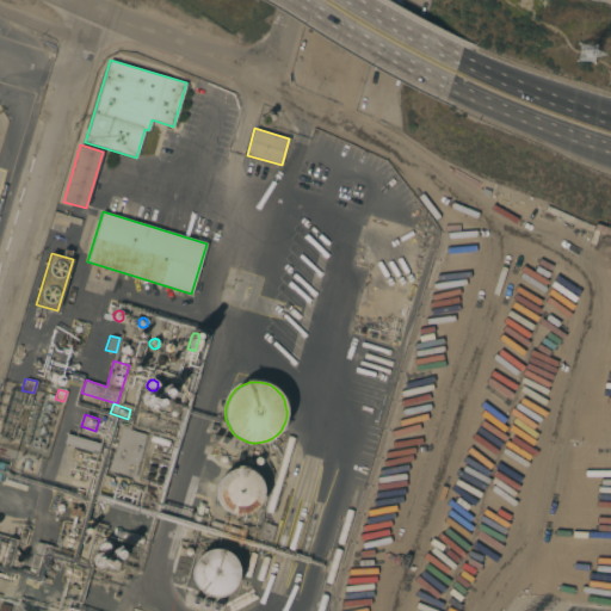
[(121,427),(147,434),(134,477),(107,469),(121,427)]
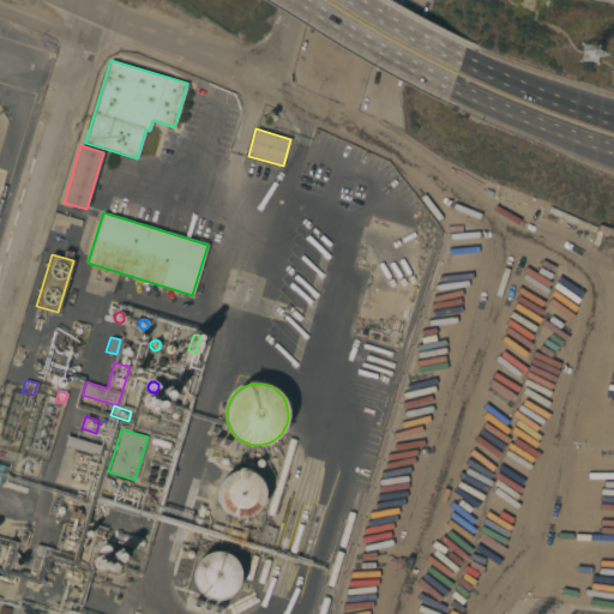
[(100,446),(96,456),(64,446),(67,435),(100,446)]
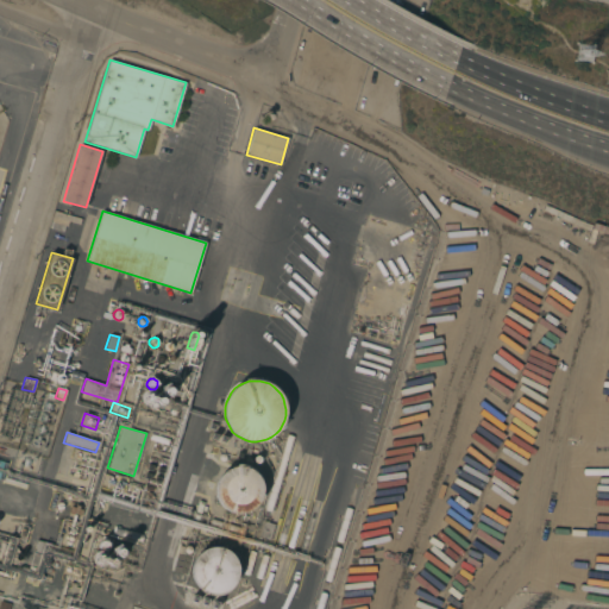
[(169,439),(167,446),(171,447),(169,452),(152,446),(154,441),(148,440),(151,433),(169,439)]
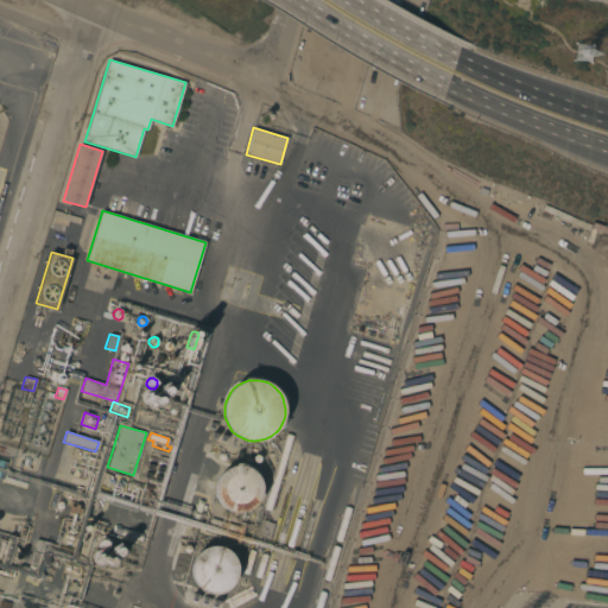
[(285,434),(293,436),(271,511),(263,510),(285,434)]
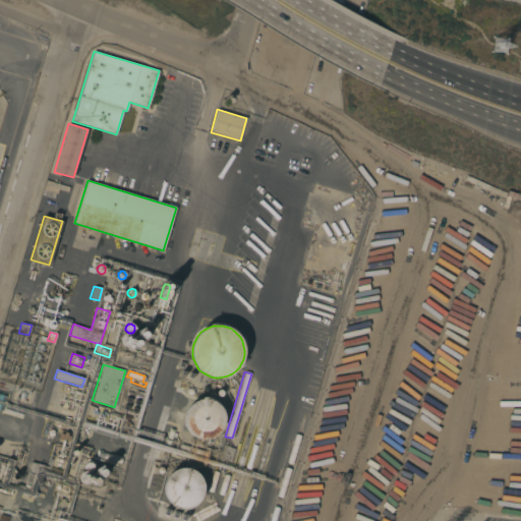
[(213,436),(210,438),(207,439),(203,440),(199,440),(196,439),(192,438),(189,436),(187,433),(185,430),(183,427),(182,424),(181,420),(181,417),(182,413),(183,410),(185,407),(187,405),(190,402),(193,401),(196,400),(200,399),(204,399),(207,400),(211,401),(214,403),(216,405),(218,408),(220,411),(221,414),(222,417),(222,421),(221,424),(220,427),(218,430),(216,433),(213,436)]
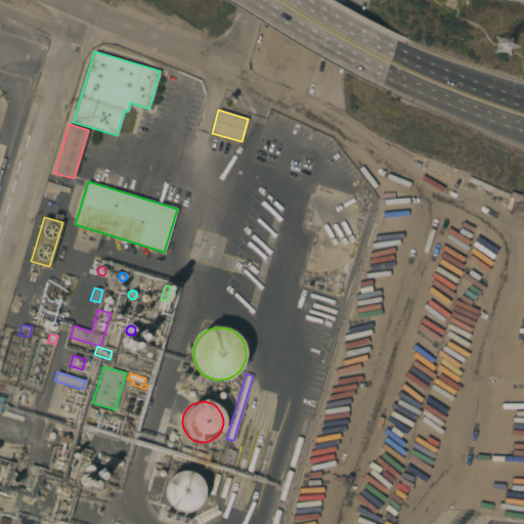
[(110,411),(106,424),(85,418),(88,407),(97,410),(98,407),(110,411)]
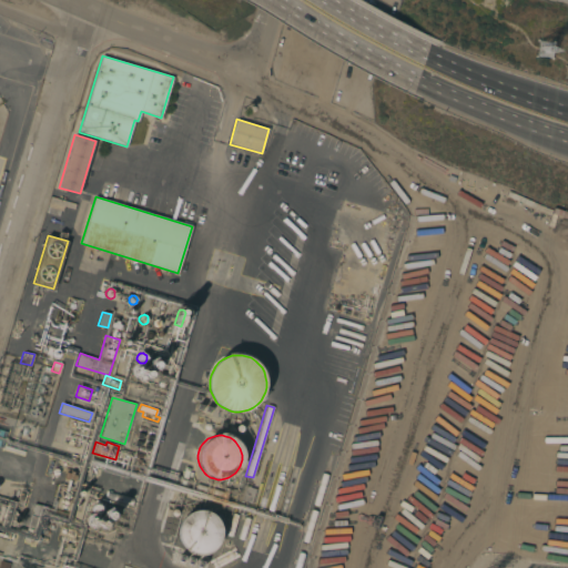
[(184,467),(191,468),(190,472),(193,473),(192,477),(188,476),(185,485),(180,484),(184,467)]
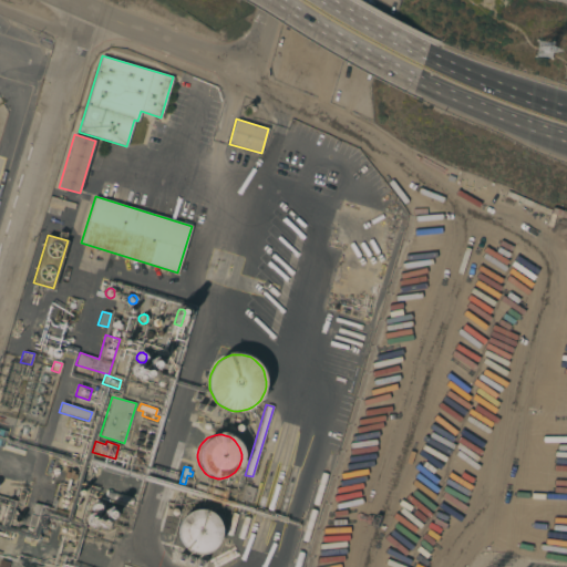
[(227,492),(225,498),(194,490),(196,483),(227,492)]
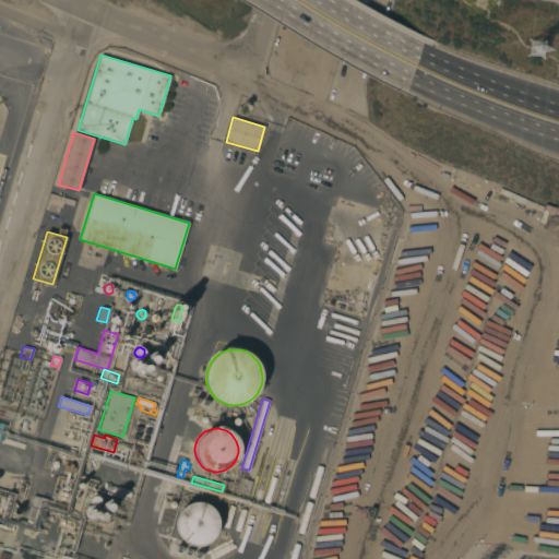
[(247,496),(235,492),(239,477),(251,482),(247,496)]
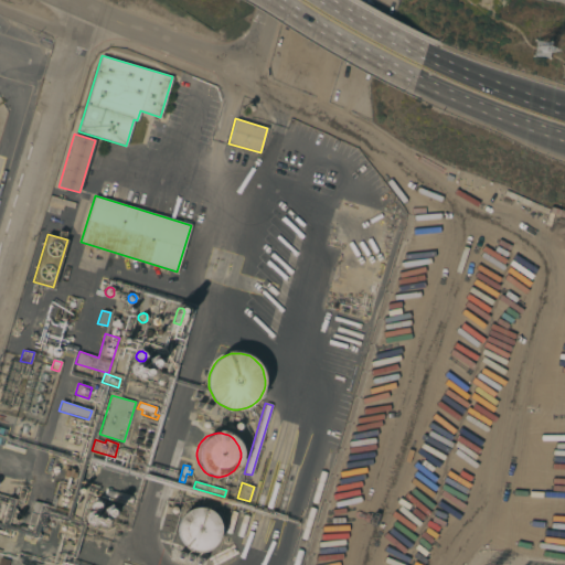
[(34,501),(54,507),(61,483),(77,488),(67,523),(43,516),(36,540),(24,536),(34,501)]
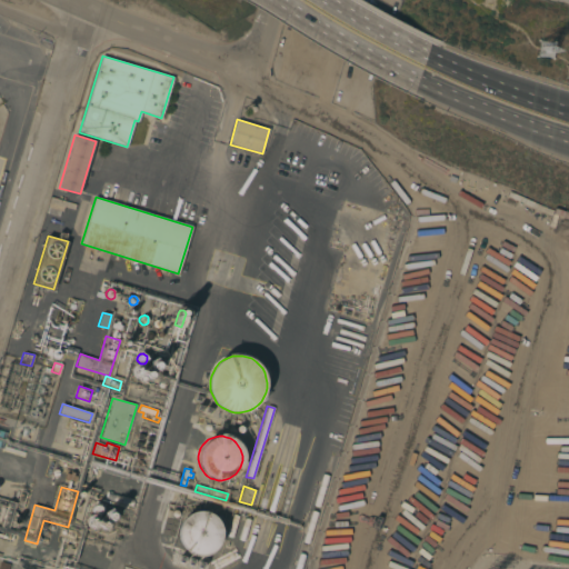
[(96,516),(95,515),(93,515),(92,513),(91,511),(91,510),(92,508),(92,507),(95,506),(96,506),(98,506),(99,506),(100,507),(101,509),(101,510),(101,512),(100,513),(99,515),(98,515),(96,516)]
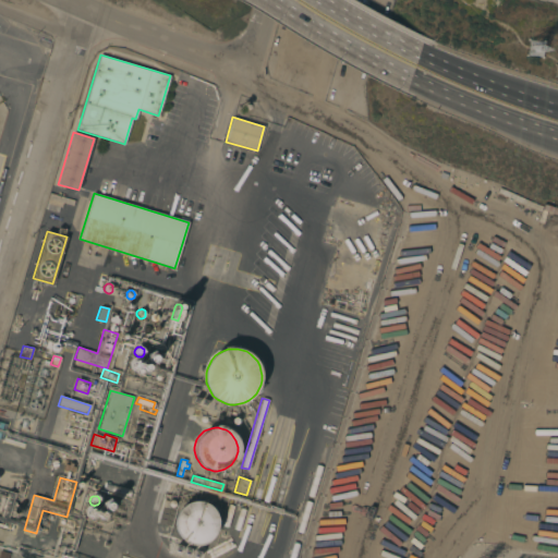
[(199,545),(196,545),(193,545),(189,544),(185,542),(182,540),(180,537),(178,534),(176,531),(176,528),(174,523),(176,520),(177,516),(178,512),(180,509),(182,507),(185,505),(189,504),(193,502),(196,501),(201,502),(204,504),(207,505),(210,507),(213,510),(215,512),(217,517),(217,520),(218,523),(217,528),(217,531),(215,534),(213,537),(210,540),(207,542),(204,544),(199,545)]
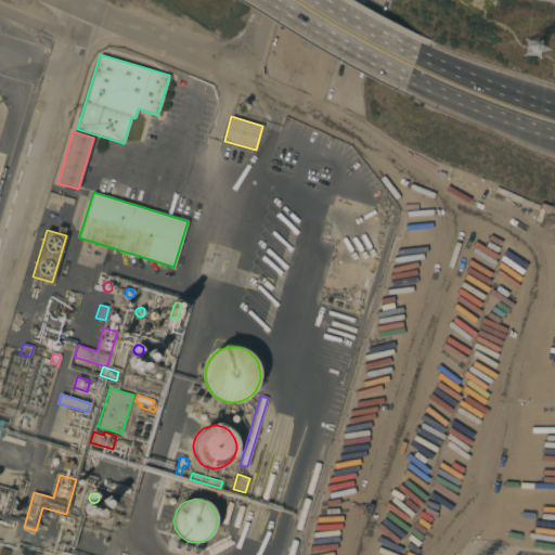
[(227,501),(233,503),(227,525),(220,523),(227,501)]
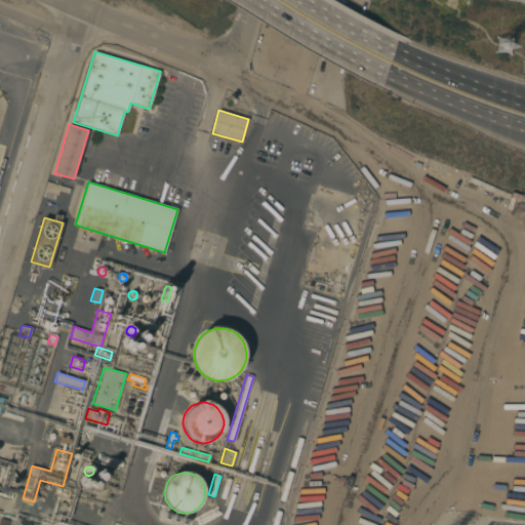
[(225,478),(231,480),(225,499),(218,497),(225,478)]
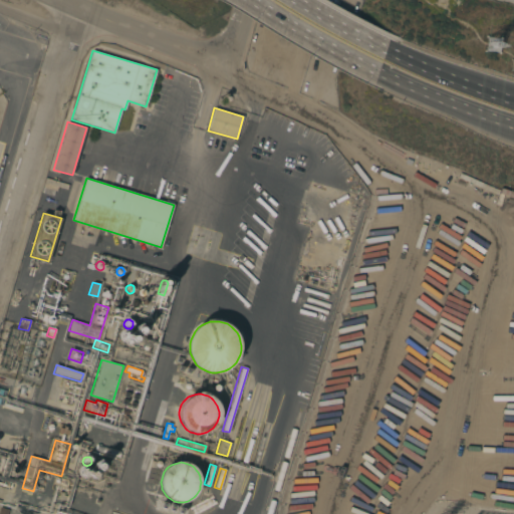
[(51,483),(53,476),(68,480),(66,488),(51,483)]
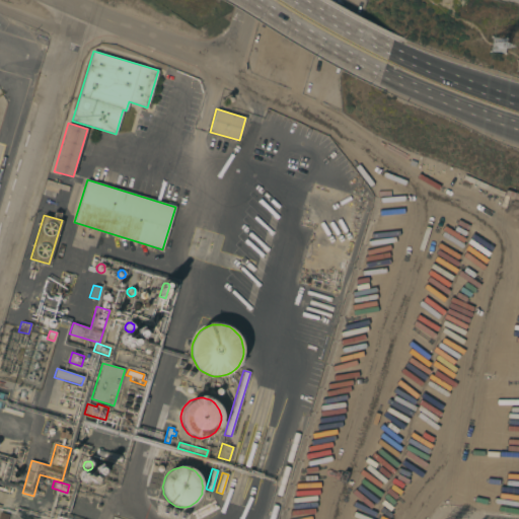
[(214,503),(216,506),(195,517),(193,514),(214,503)]
